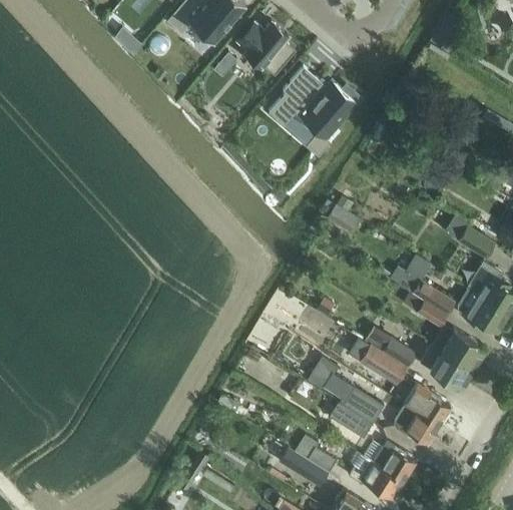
[(194,0),(184,0),(167,21),(181,33),(189,23),(212,42),(244,4),(239,0),(200,0),(198,3),(194,0)]
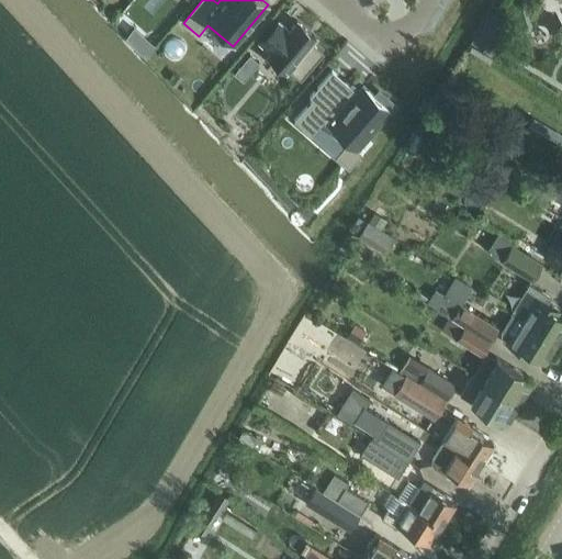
[(491,11),(472,43),(494,57),(513,25),(491,11)]
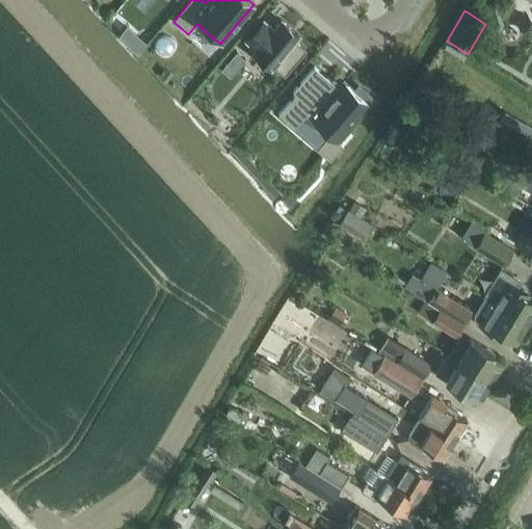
[(264,24),(245,46),(254,53),(250,56),(269,73),(273,68),(284,77),(304,53),(294,44),(298,38),(280,23),(272,31),(264,24)]
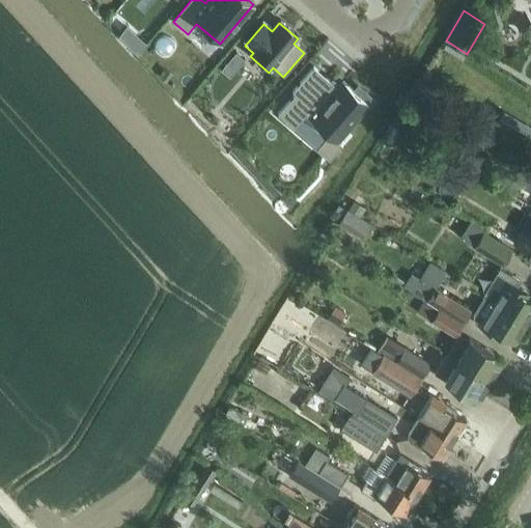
[(235,55),(220,72),(229,79),(244,62),(235,55)]
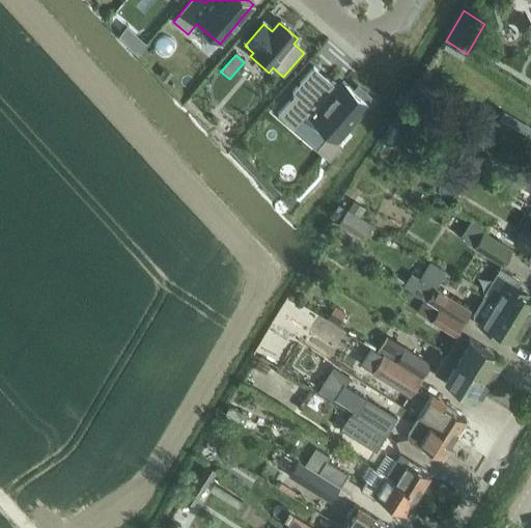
[(296,95),(278,116),(294,130),(305,116),(329,137),(317,150),(330,162),(342,147),(337,142),(372,102),(358,89),(355,93),(343,84),(338,90),(313,68),(292,93),(296,95)]
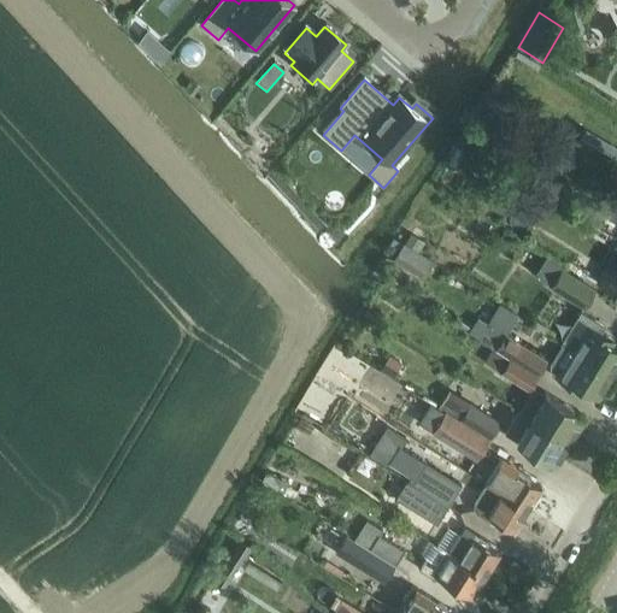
[(616,151),(585,131),(575,146),(616,170),(616,151)]
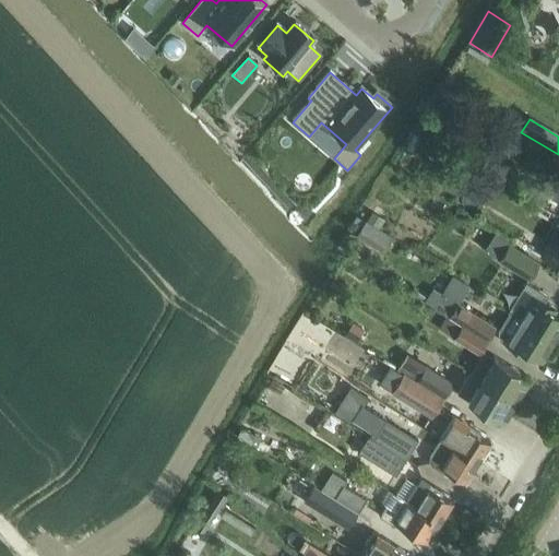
[(372,214),(367,222),(381,232),(387,224),(372,214)]
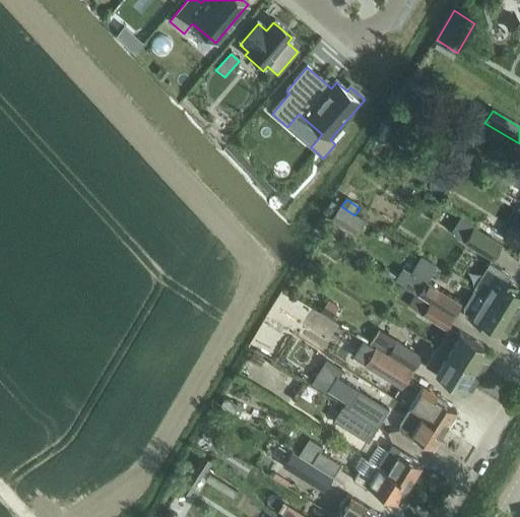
[(331,202),(326,209),(332,213),(333,214),(338,207),(336,206),(331,202)]
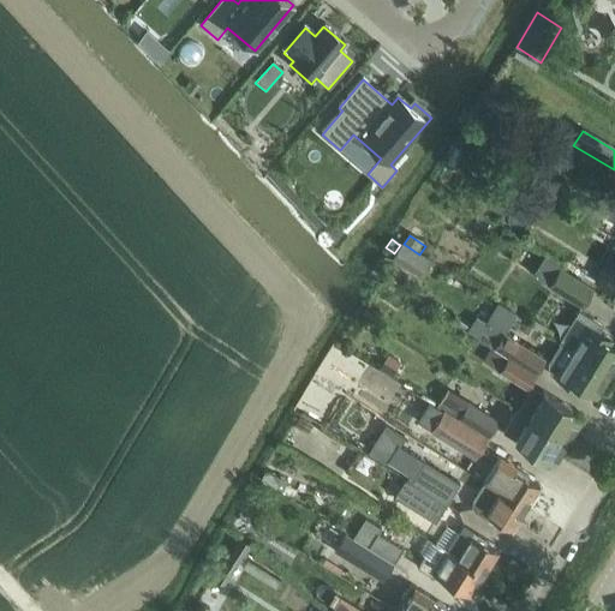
[(401,244),(390,261),(418,277),(429,261),(401,244)]
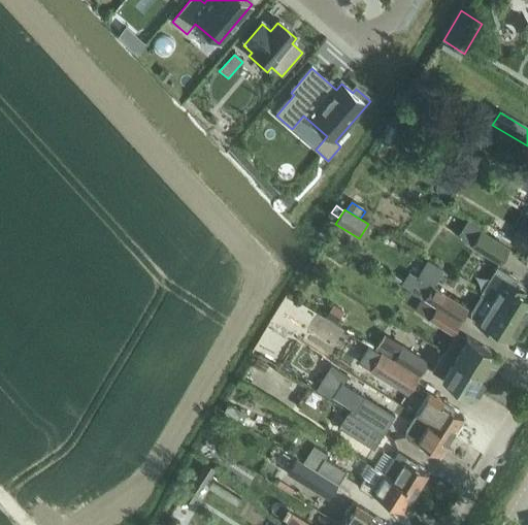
[(527,223),(524,221),(510,243),(527,254),(527,223)]
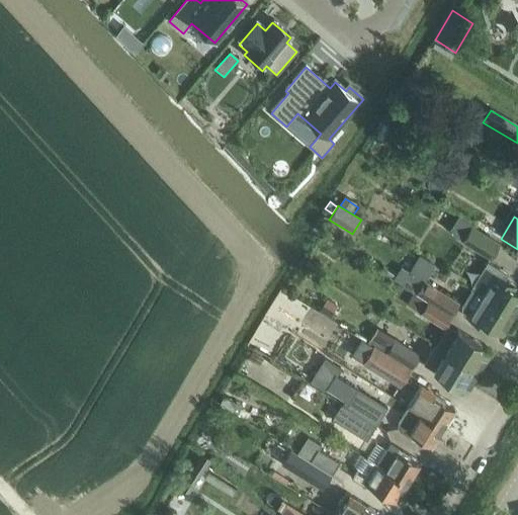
[(470,229),(462,243),(490,260),(498,246),(470,229)]
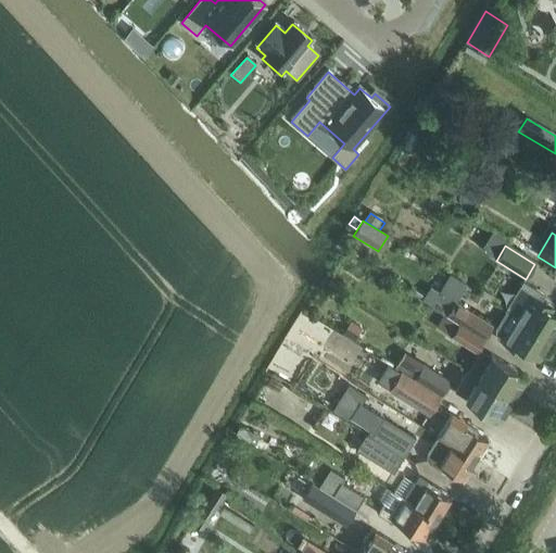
[(522,284),(510,302),(505,312),(509,313),(551,339),(555,331),(555,315),(552,313),(553,311),(541,303),(544,297),(522,284)]
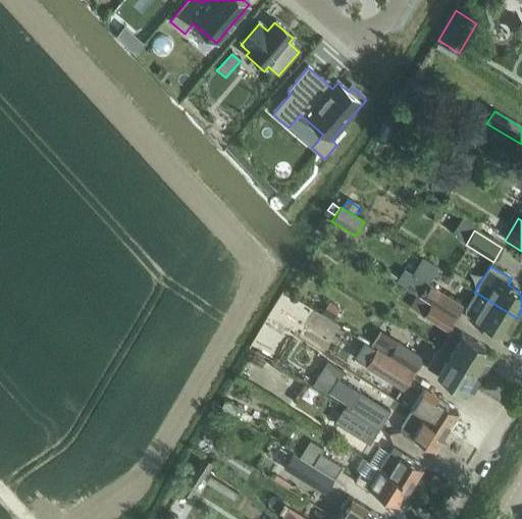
[(388,272),(384,278),(398,286),(401,280),(388,272)]
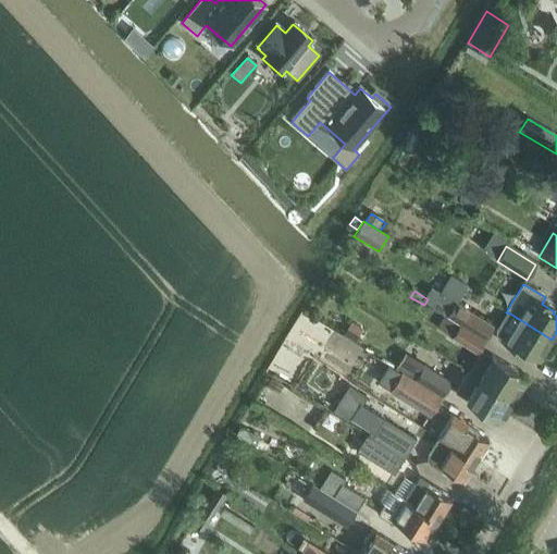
[(455,305),(448,317),(484,340),(492,328),(455,305)]
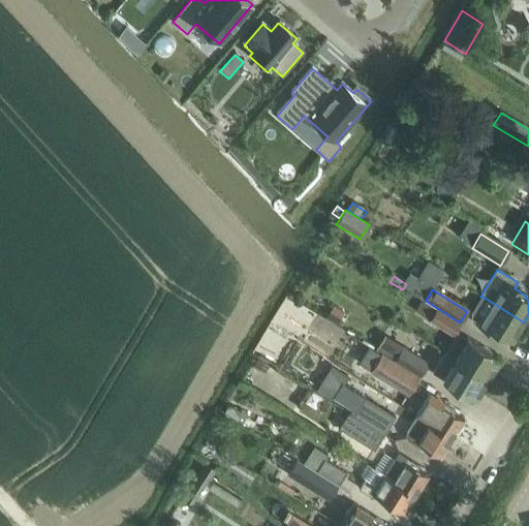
[(511,343),(524,322),(485,298),(484,299),(473,315),(474,325),(498,339),(500,336),(511,343)]
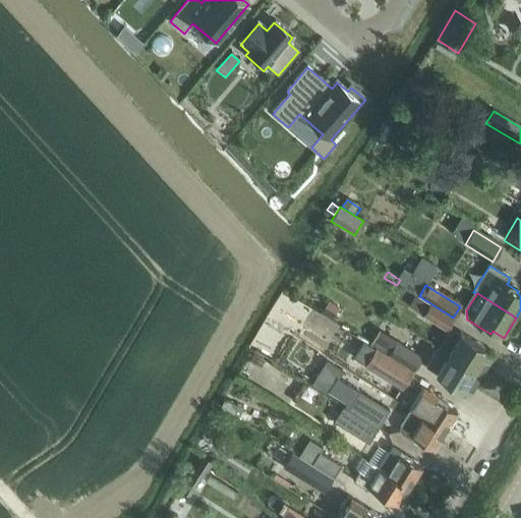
[(445,331),(453,318),(419,296),(418,297),(429,304),(422,317),(445,331)]
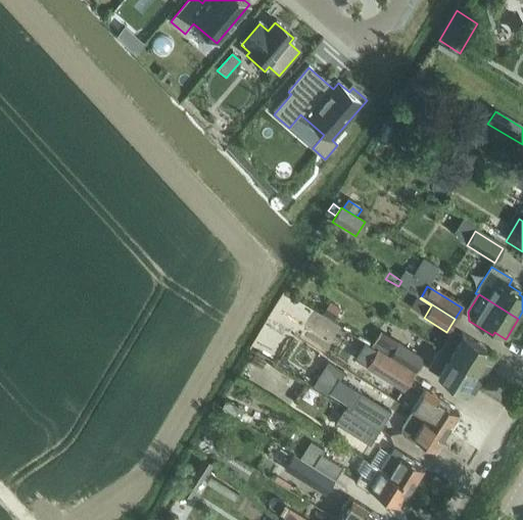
[(328,304),(321,316),(331,322),(338,311),(328,304)]
